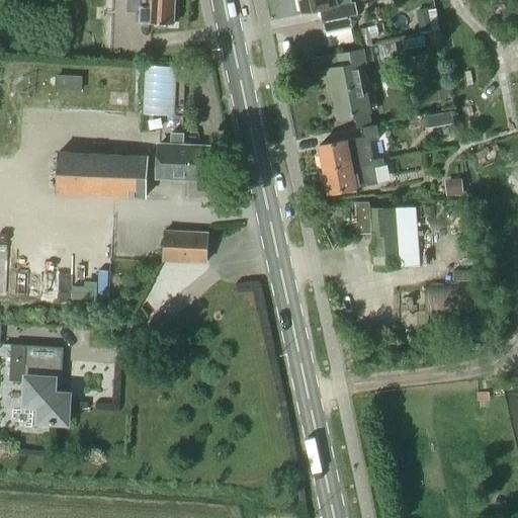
[(143,0),(142,23),(174,24),(175,0),(143,0)]
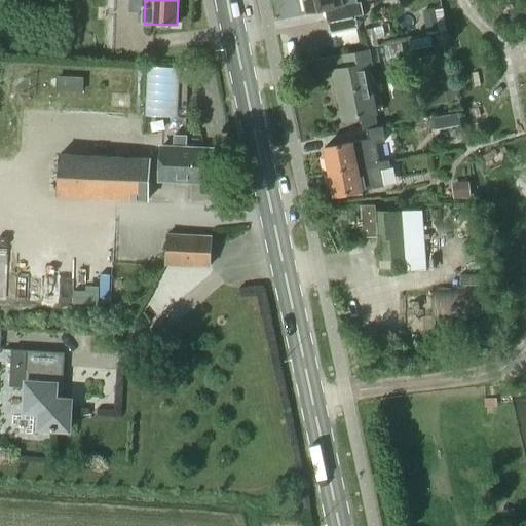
[(327,8),(330,21),(332,33),(357,28),(354,15),(363,14),(360,1),(357,2),(355,0),(302,0),(305,12),(327,8)]
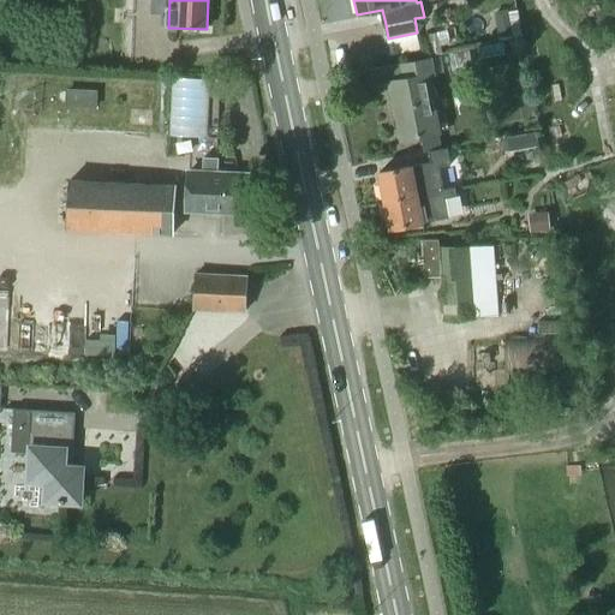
[(494,13),(500,39),(513,35),(507,10),(494,13)]
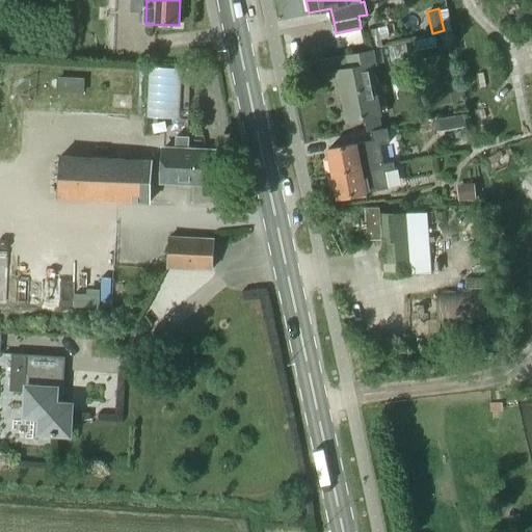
[(371,48),(382,47),(378,28),(368,30),(371,48)]
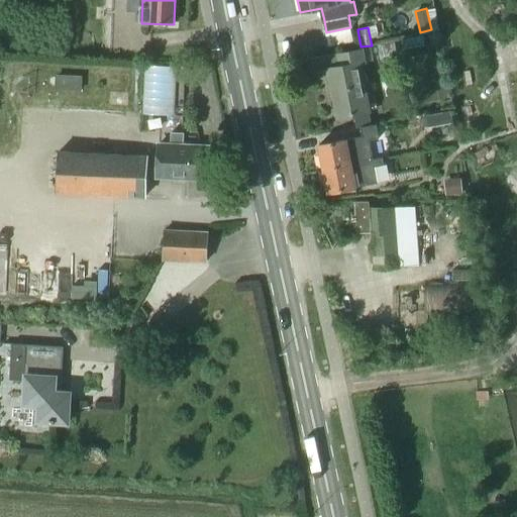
[(423,34),(402,39),(408,70),(429,66),(423,34)]
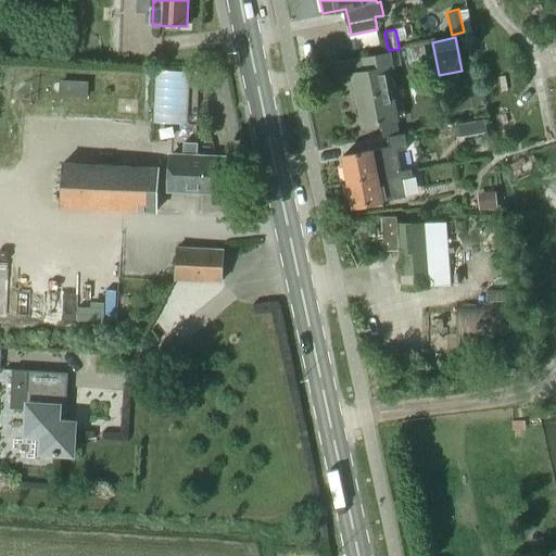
[(353,74),(363,126),(395,119),(384,63),(390,62),(388,53),(362,59),(364,72),(353,74)]
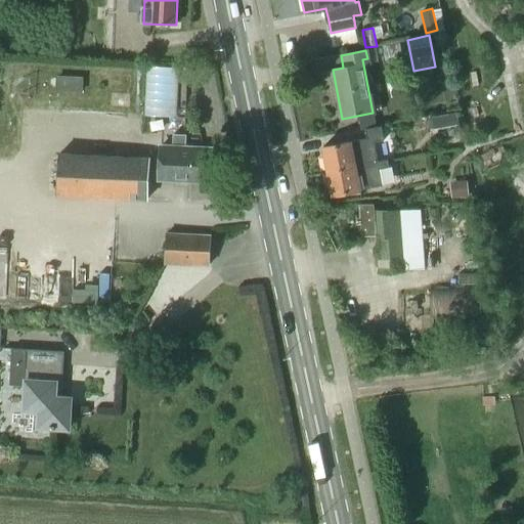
[(120,74),(120,85),(129,85),(129,75),(120,74)]
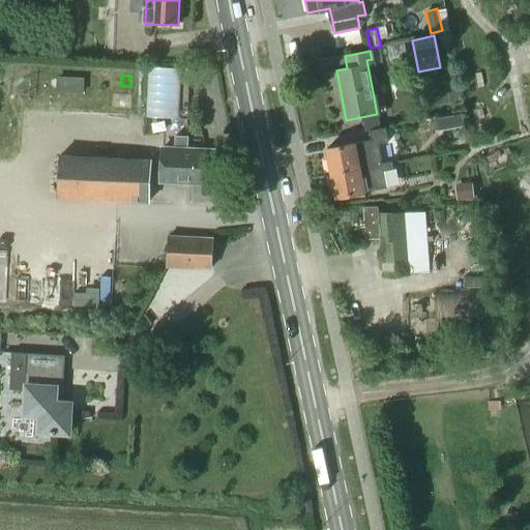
[(439,133),(465,127),(462,114),(437,119),(439,133)]
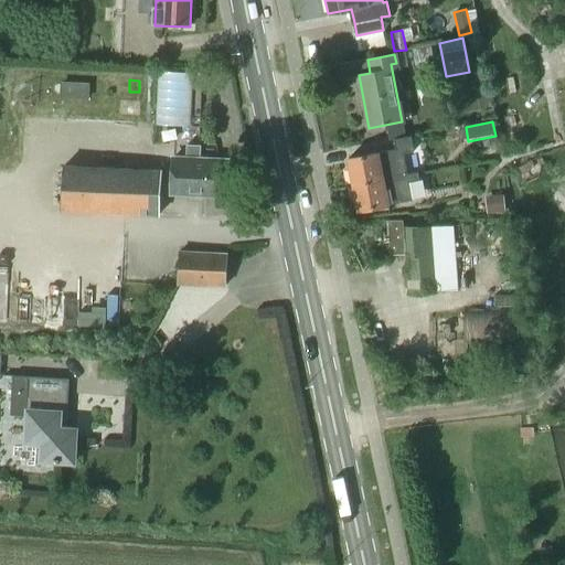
[(347,158),(349,169),(347,169),(349,181),(351,181),(352,185),(406,174),(406,173),(402,152),(413,150),(409,135),(393,139),(394,148),(347,158)]
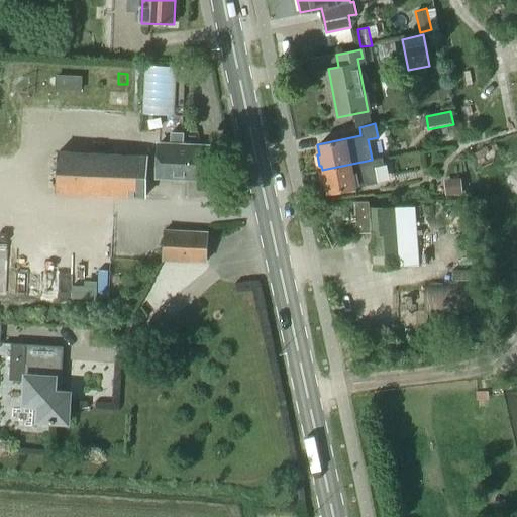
[(158,146),(157,178),(208,181),(209,149),(183,147),(183,133),(171,132),(170,147),(158,146)]
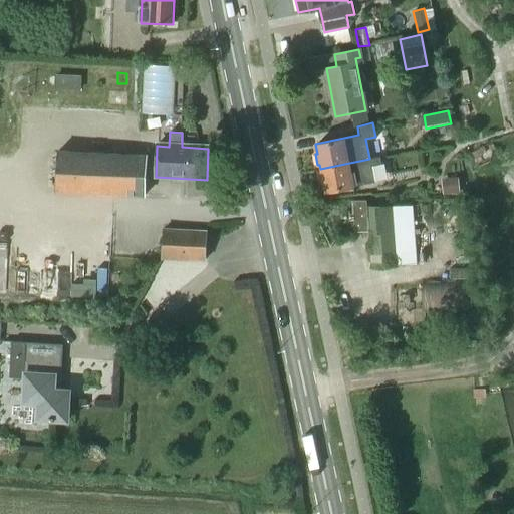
[(57,192),(145,196),(147,156),(59,152),(57,192)]
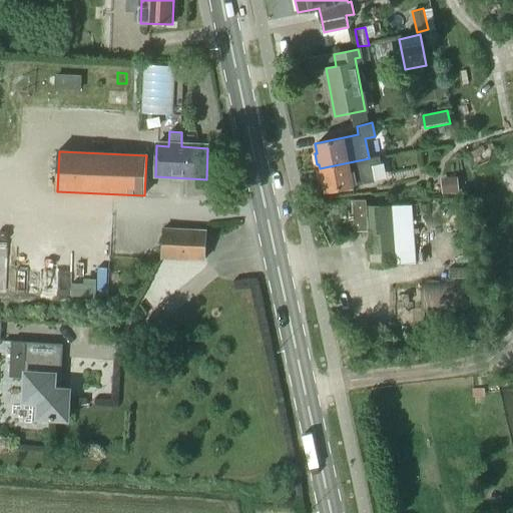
[(325,191),(353,185),(374,181),(371,164),(380,162),(379,155),(369,157),(369,158),(320,168),(325,191)]
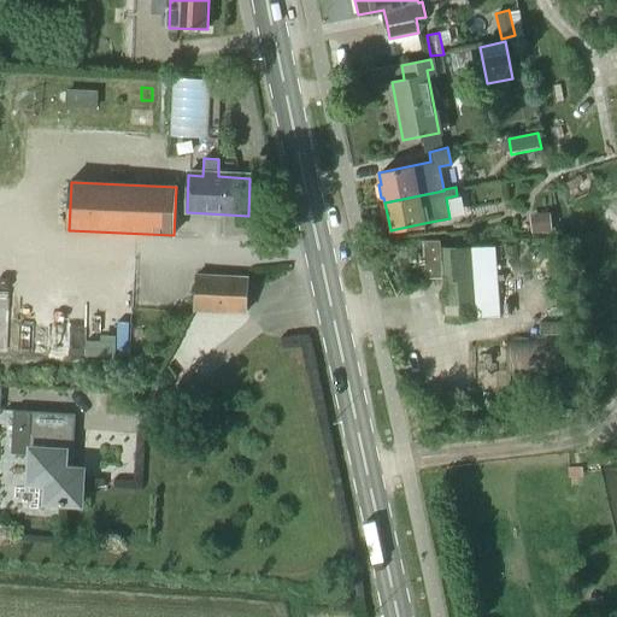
[(551,213),(530,216),(532,235),(552,233),(551,213)]
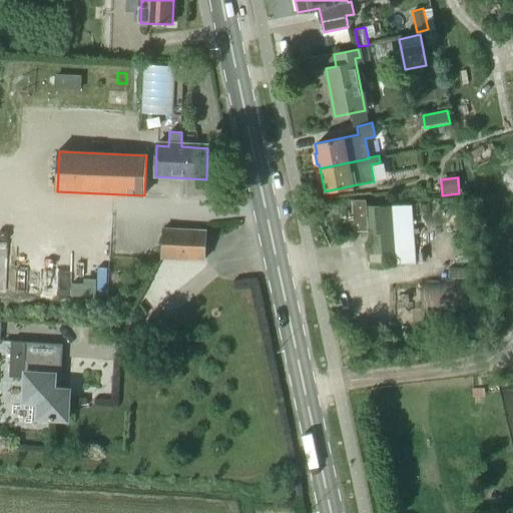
[(367,205),(371,267),(416,265),(411,205),(367,205)]
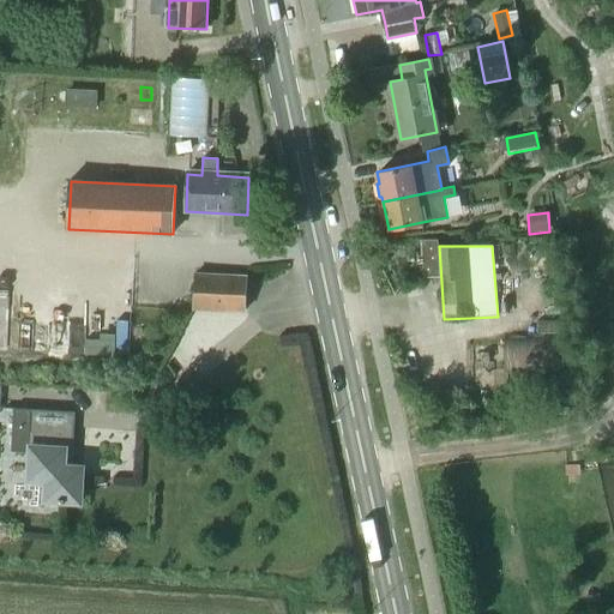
[(246,312),(247,276),(196,274),(194,311),(246,312)]
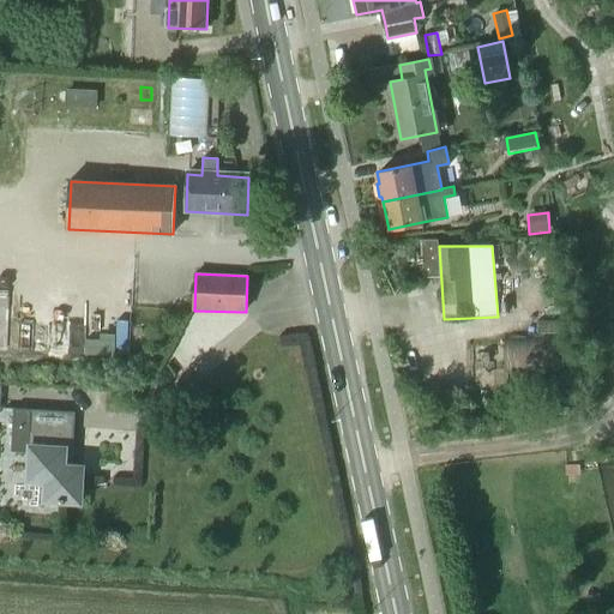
[(504,339),(504,372),(557,373),(558,338),(504,339)]
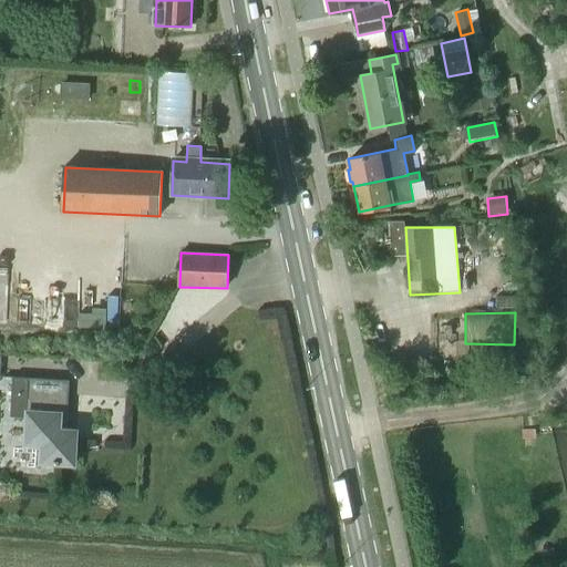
[(70,380),(28,378),(12,378),(10,418),(28,418),(27,444),(43,445),(42,462),(54,463),(54,464),(60,464),(60,463),(74,464),(76,431),(66,431),(70,380)]
